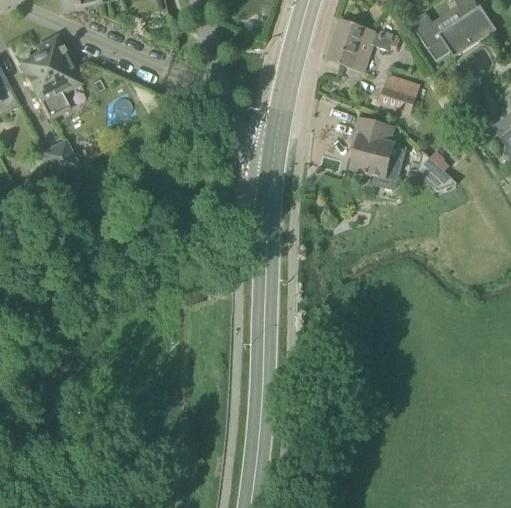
[(61,0),(64,10),(103,0),(61,0)]
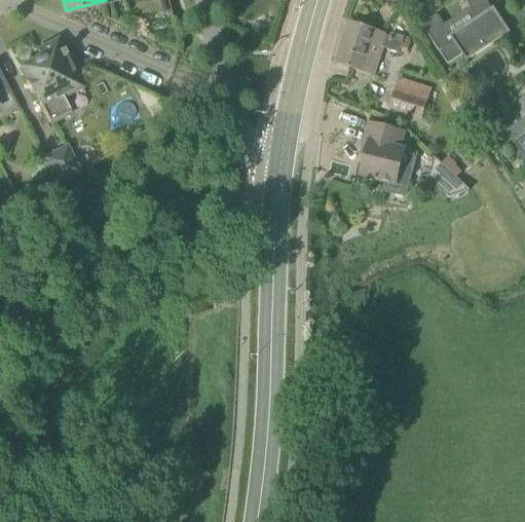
[(509,30),(498,14),(492,5),(490,6),(487,0),(465,0),(467,5),(442,22),(436,11),(419,22),(446,61),(460,51),(464,58),(509,30)]
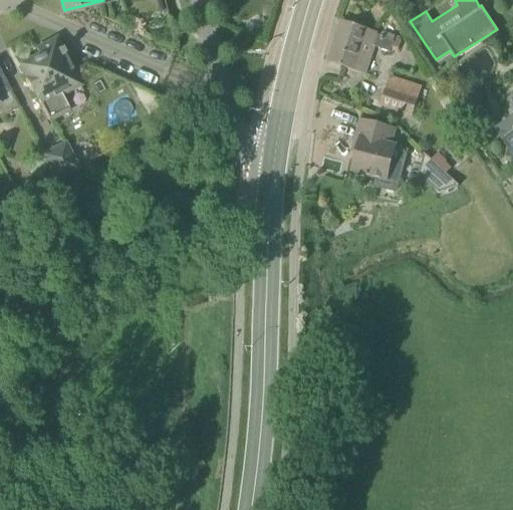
[(393,38),(376,33),(377,31),(341,18),(327,60),(363,72),(372,44),(379,47),(379,46),(390,49),(391,48),(397,49),(400,37),(394,35),(393,38)]
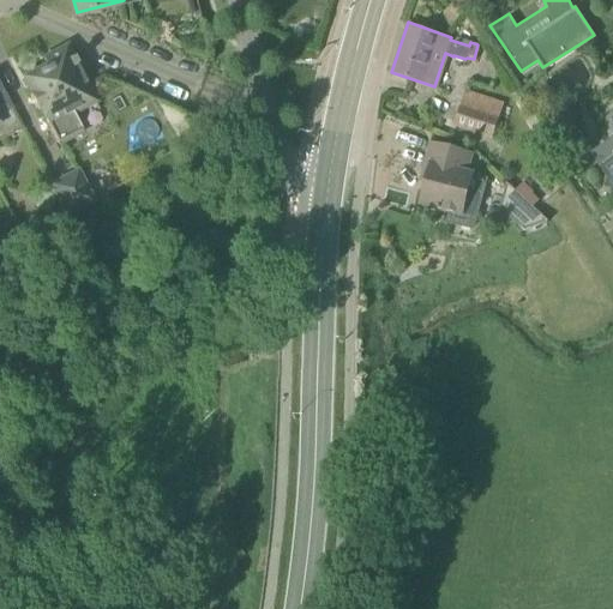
[(38,108),(47,124),(56,142),(82,128),(72,110),(91,100),(96,108),(98,107),(65,44),(42,56),(46,65),(23,77),(31,92),(28,94),(36,109),(38,108)]
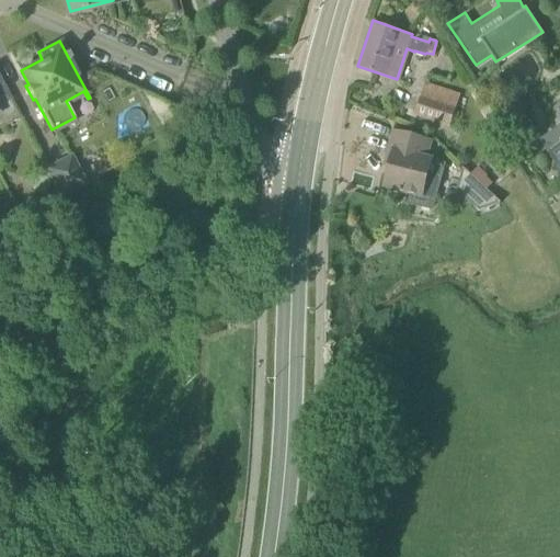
[(449,124),(455,108),(460,92),(425,80),(414,114),(446,124),(449,124)]
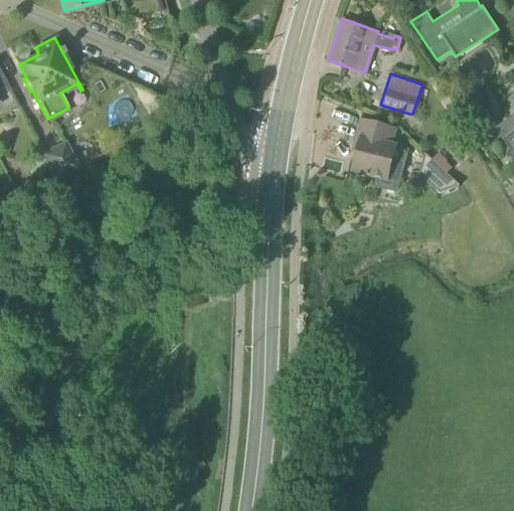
[(505,179),(513,173),(513,74),(493,90),(510,114),(476,137),(505,179)]
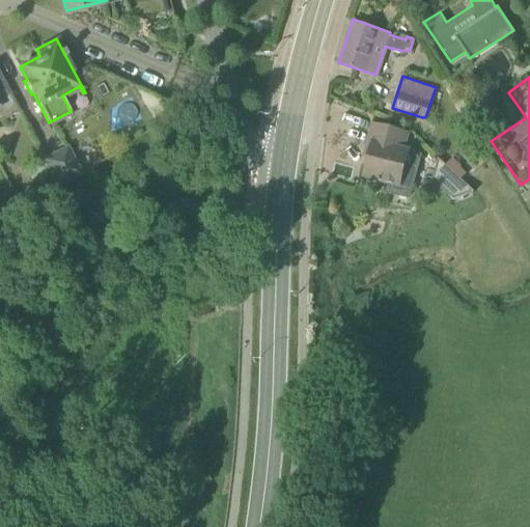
[(0,118),(19,109),(2,78),(0,79),(0,118)]
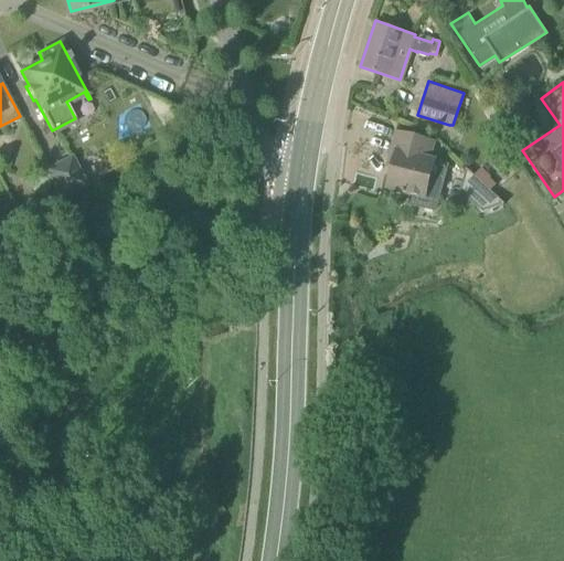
[(386,187),(426,198),(435,157),(433,156),(436,140),(395,130),(389,154),(395,155),(386,187)]
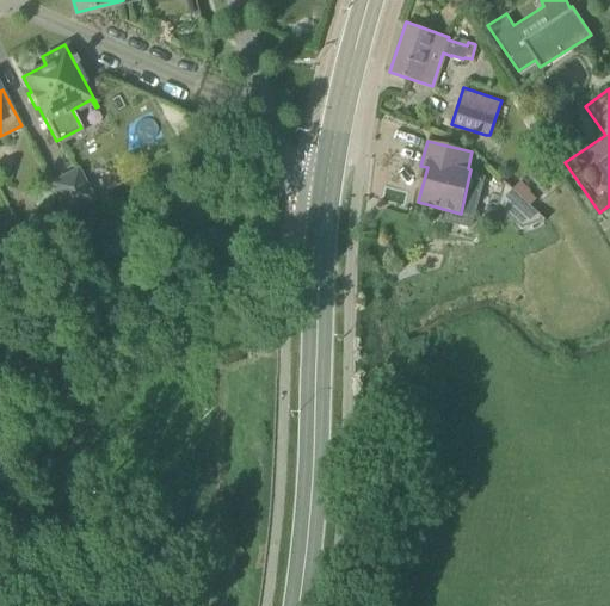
[(66,214),(92,199),(76,168),(49,181),(66,214)]
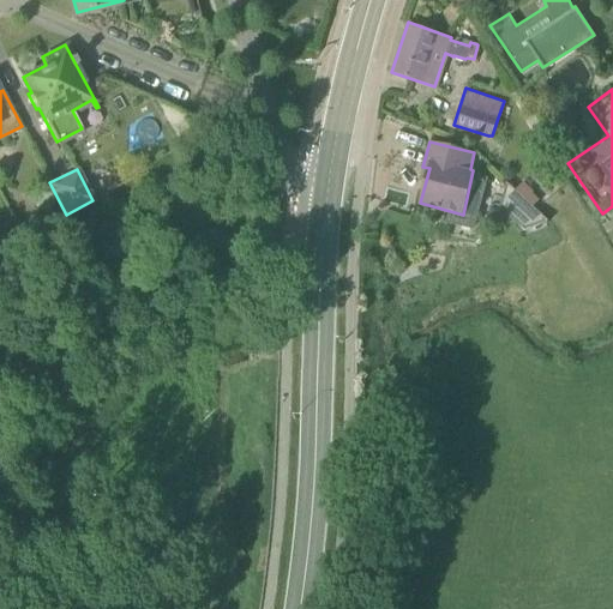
[(506,180),(499,204),(523,228),(547,219),(533,205),(515,188),(506,180)]
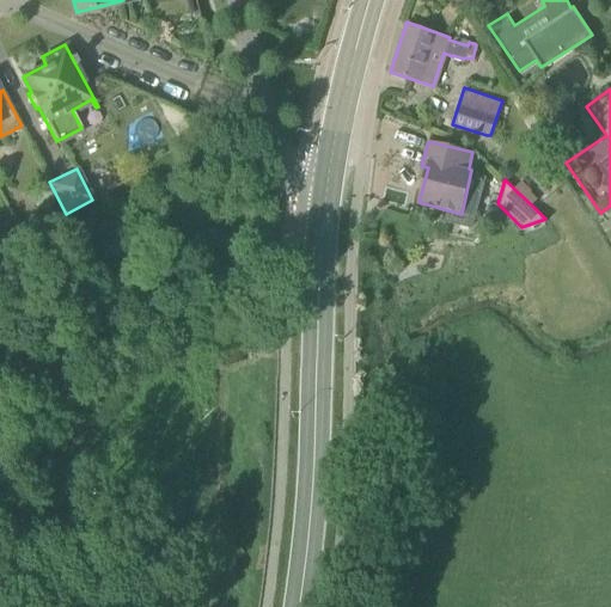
[(521,179),(513,188),(531,204),(537,197),(530,190),(531,189),(521,179)]
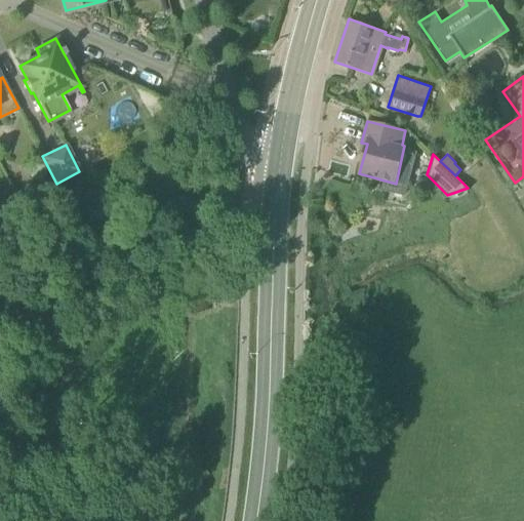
All buildings are outlined.
